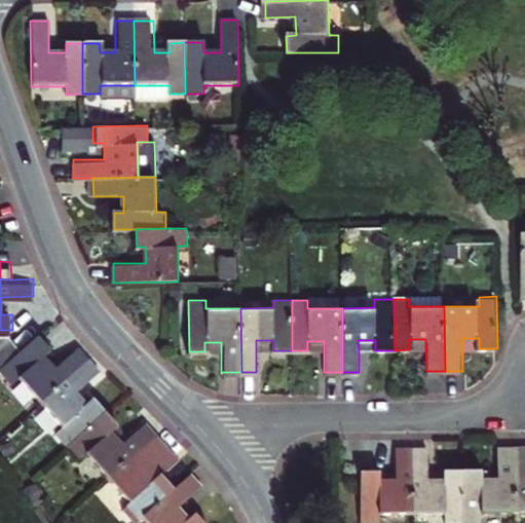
[(17,374),(40,399),(88,356),(77,342),(53,363),(43,351),(49,345),(38,333),(0,368),(10,380),(17,374)]
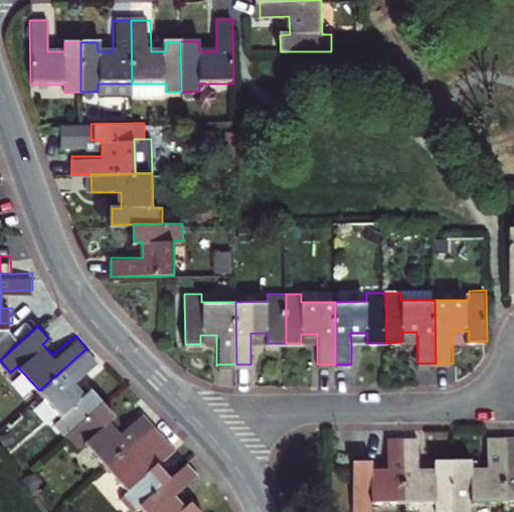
[(453,341),(469,341),(469,331),(453,331),(453,341)]
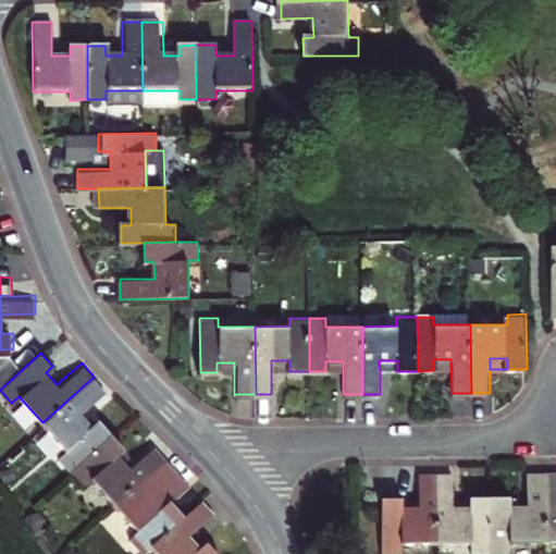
[(271,360),(271,372),(289,371),(289,360),(271,360)]
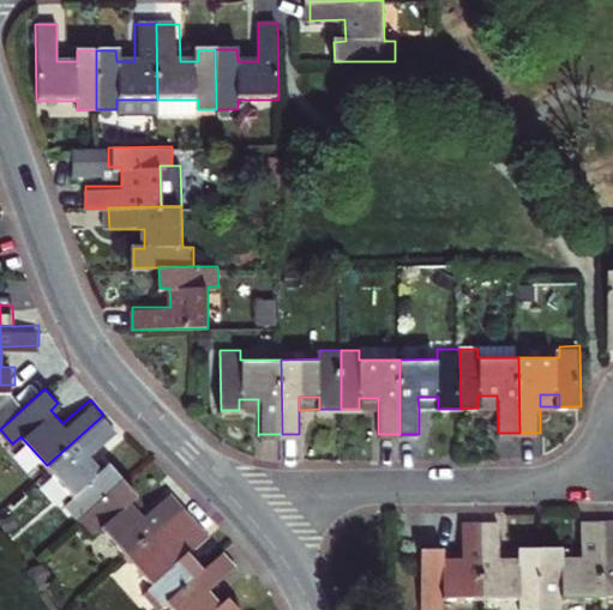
[(419,409),(438,409),(438,397),(418,397),(419,409)]
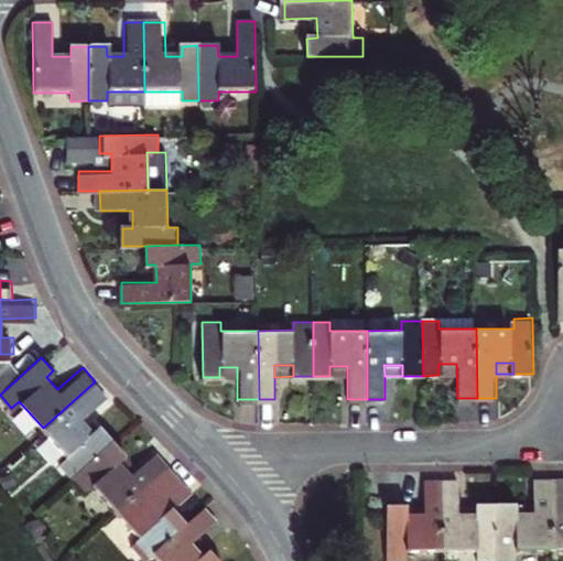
[(329,366),(329,376),(347,376),(347,366),(329,366)]
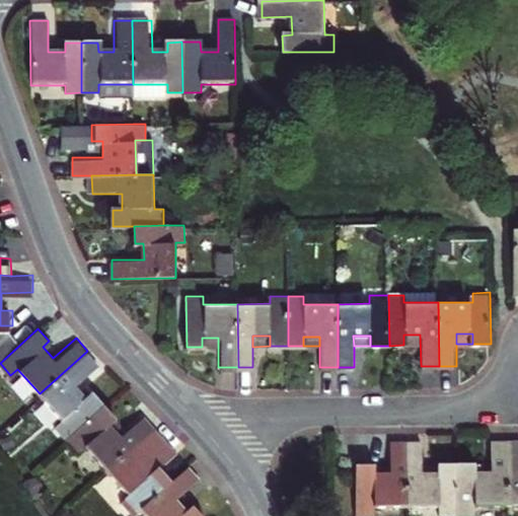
[(87,351),(40,393),(56,412),(80,389),(75,384),(98,364),(87,351)]
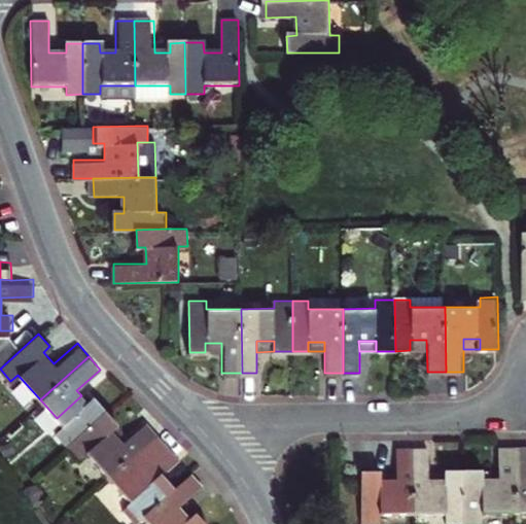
[(66,442),(105,408),(94,394),(85,402),(81,395),(57,418),(61,422),(54,428),(66,442)]
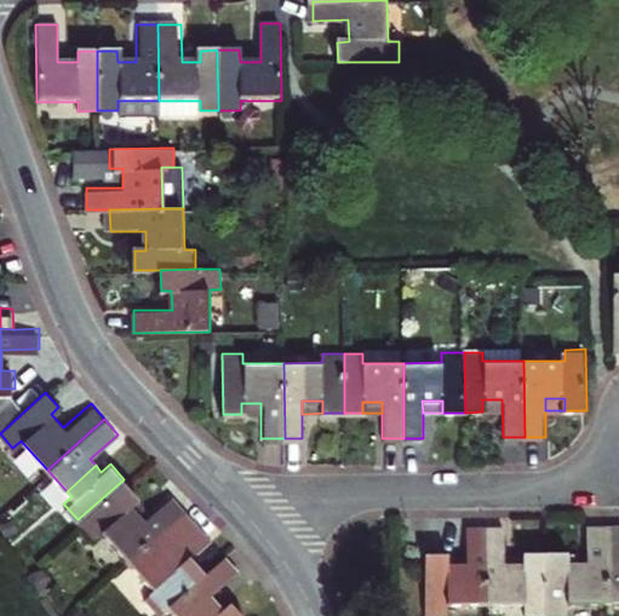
[(124,558),(183,506),(170,490),(141,517),(127,502),(137,494),(124,479),(78,519),(91,535),(98,528),(124,558)]
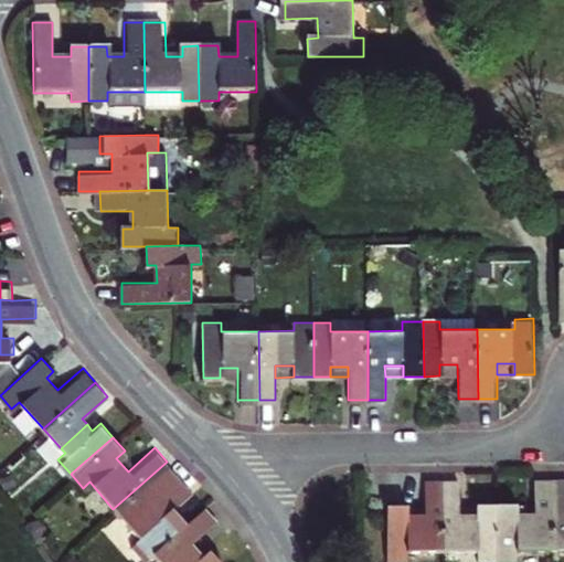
[(149,550),(183,519),(172,506),(165,512),(153,499),(180,477),(167,462),(113,509),(137,537),(130,542),(142,557),(149,550)]
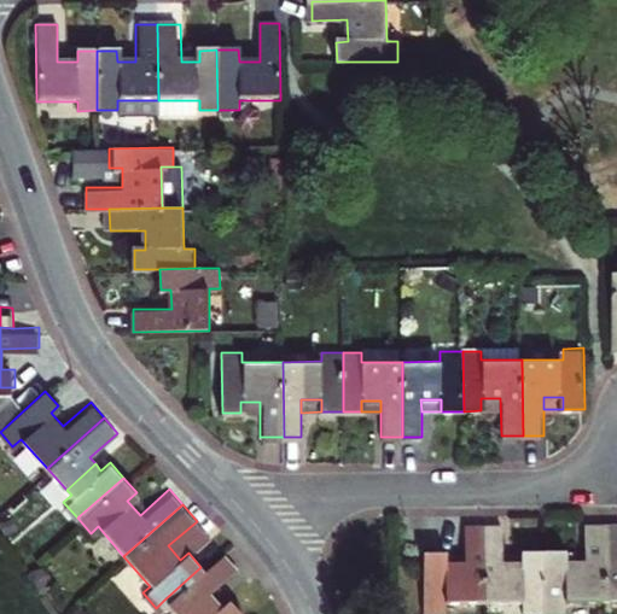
[(442,561),(442,550),(423,550),(423,610),(442,612),(442,600),(484,601),(484,524),(463,524),(463,550),(463,561),(442,561)]
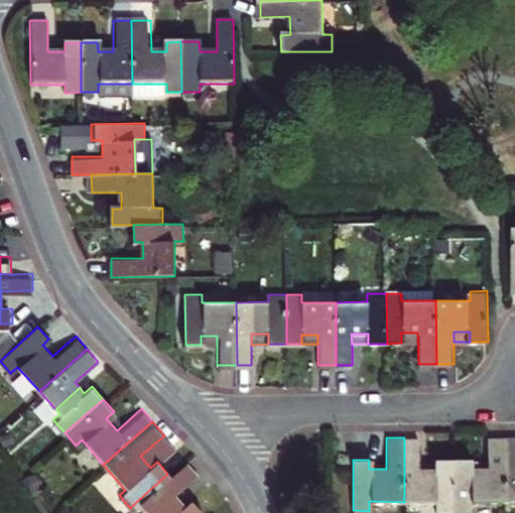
[(404,437),(404,502),(436,502),(436,510),(456,510),(455,460),(436,459),(436,469),(420,469),(420,437),(404,437)]
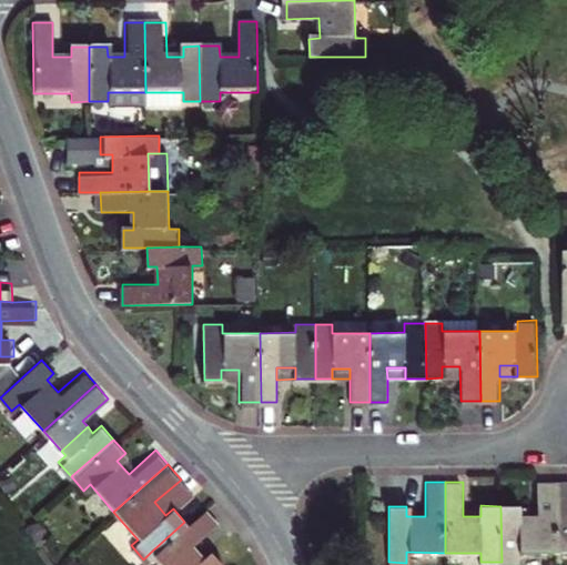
[(500,506),(502,562),(518,562),(518,552),(556,552),(556,482),(537,482),(537,506),(537,516),(518,516),(518,506),(500,506)]
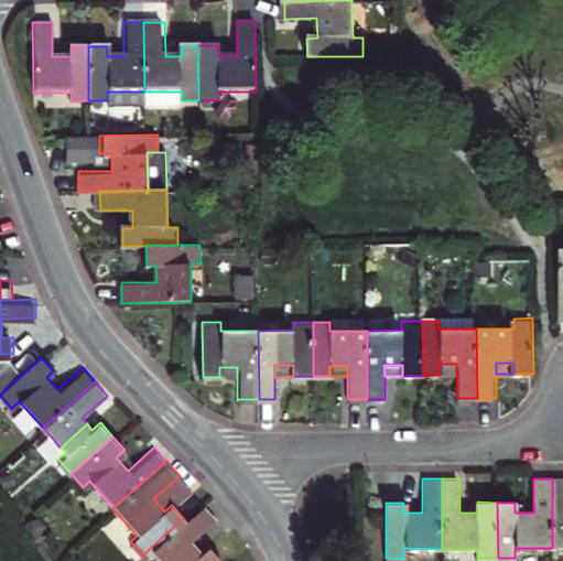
[(562,478),(552,478),(552,548),(562,548),(562,478)]
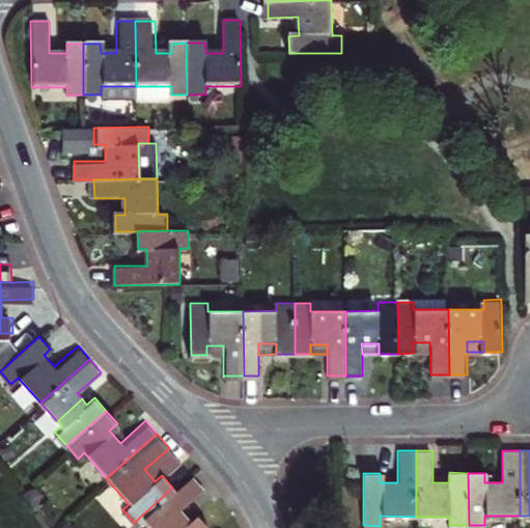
[(206,527),(196,516),(189,522),(177,508),(202,488),(190,473),(172,488),(140,517),(149,527),(206,527)]
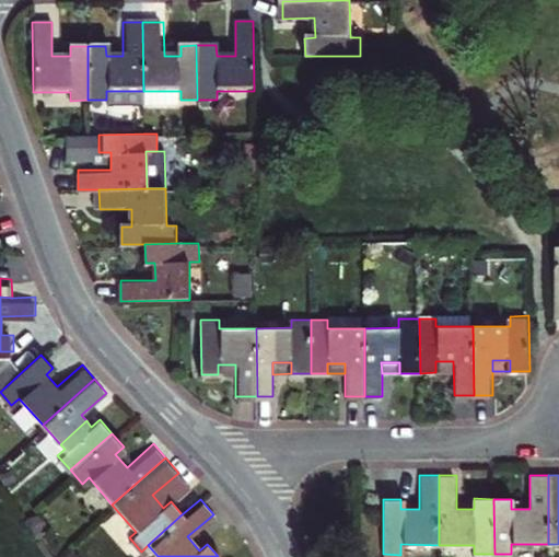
[(419,509),(419,499),(400,499),(400,509),(419,509)]
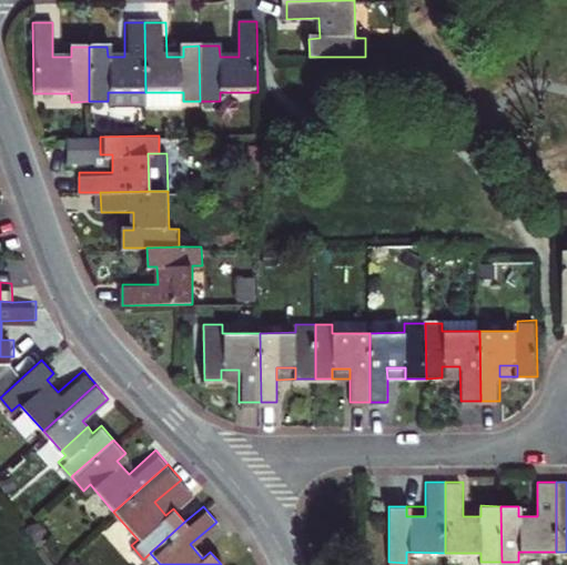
[(537,516),(537,506),(518,506),(518,516),(537,516)]
